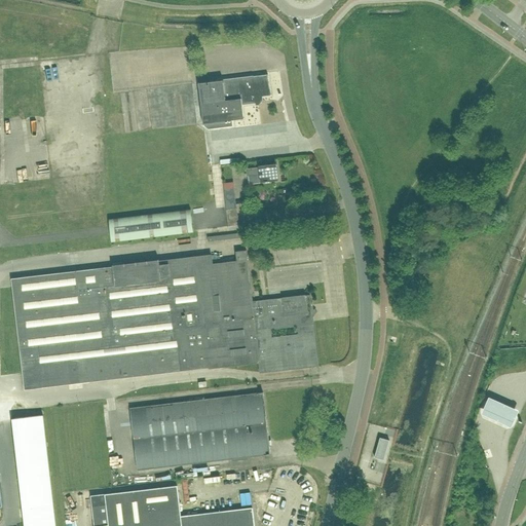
[(270,95),(268,74),(199,83),(203,125),(208,128),(232,126),(232,120),(243,118),(241,105),(257,103),(258,103),(259,104),(262,100),(260,99),(261,99),(260,98),(260,97),(271,96),(271,95),(270,95)]
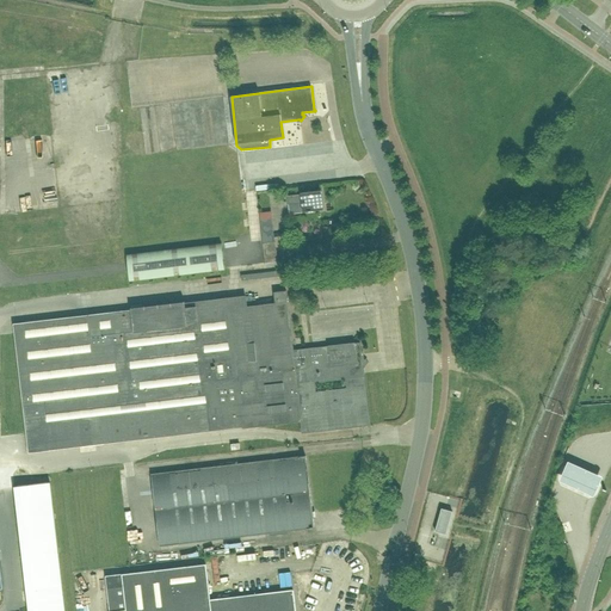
[(322,209),(320,191),(300,193),(300,195),(285,196),(287,204),(301,202),(302,211),(322,209)]
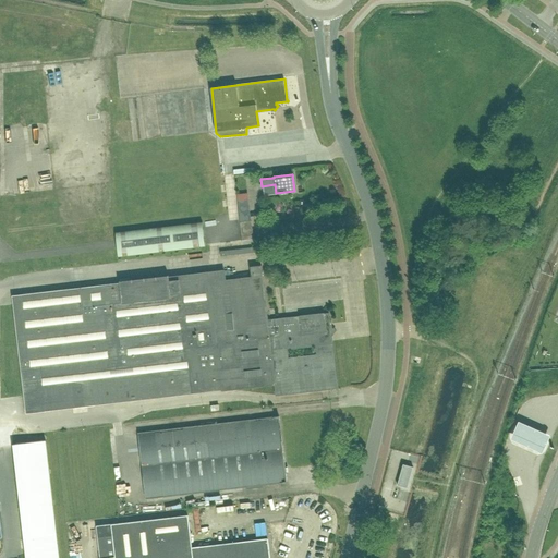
[(304,219),(303,207),(293,207),(294,220),(304,219)]
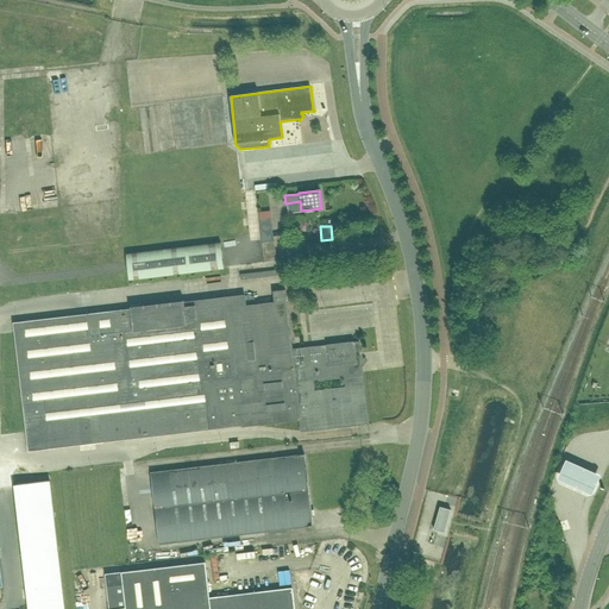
[(276,265),(274,242),(261,243),(264,267),(276,265)]
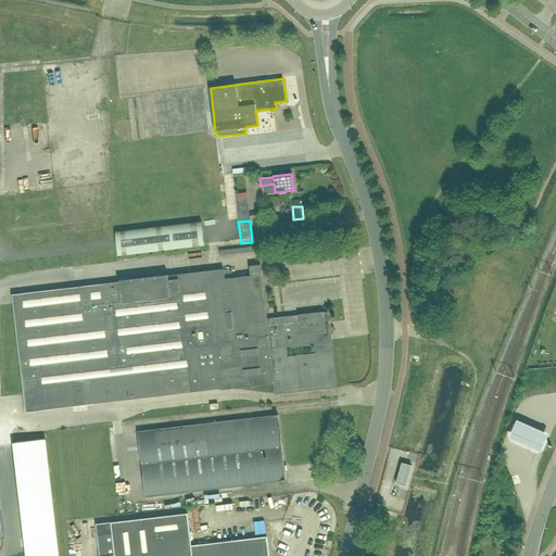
[(204,245),(201,222),(115,231),(118,255),(204,245)]
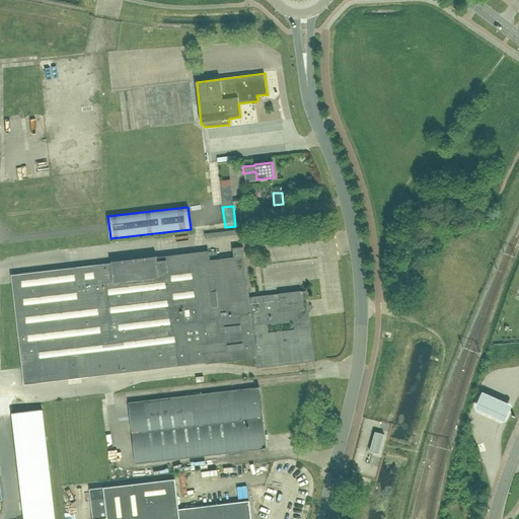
[(248,298),(242,246),(232,248),(233,257),(194,263),(193,253),(11,275),(24,384),(205,363),(255,357),(256,367),(313,361),(305,291),(248,298)]
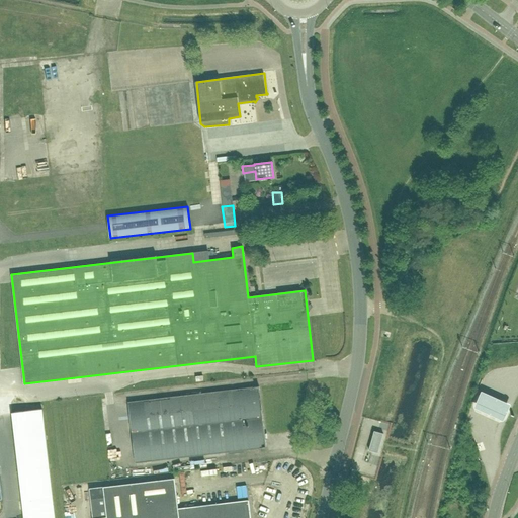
[(266,447),(259,386),(128,402),(136,462),(266,447)]
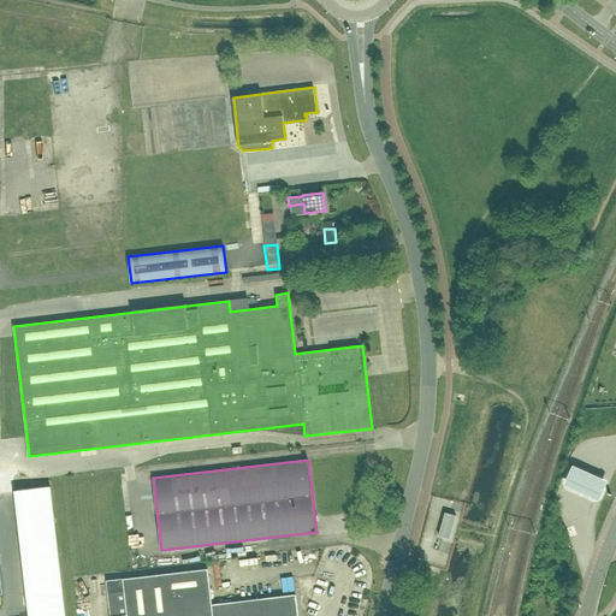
[(574,463),(566,484),(586,492),(600,498),(609,479),(593,472),(574,463)]
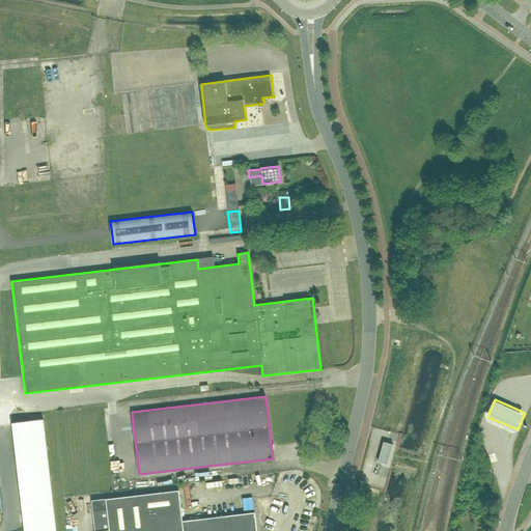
[(55,530),(43,419),(12,422),(24,530),(55,530)]
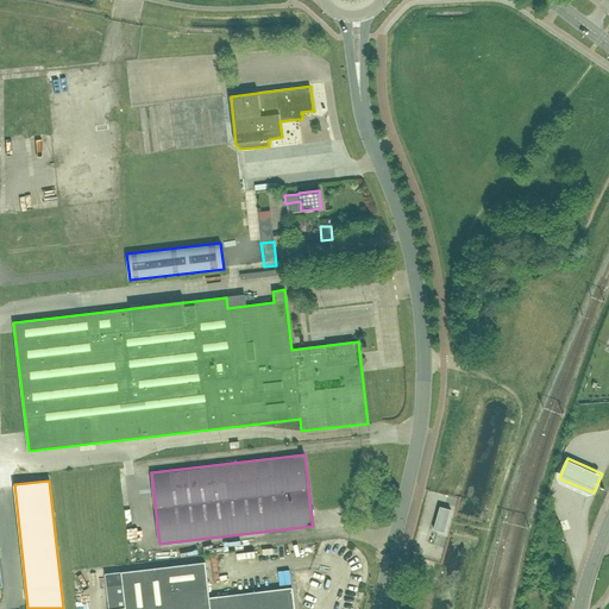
[(450,509),(440,507),(434,529),(444,532),(450,509)]
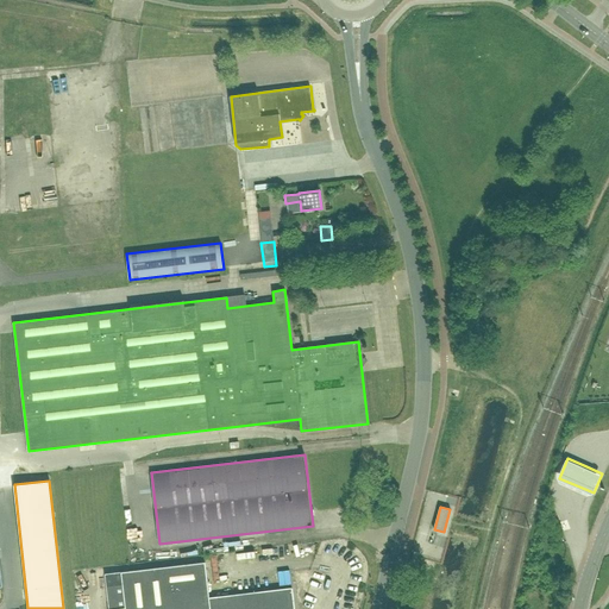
[(209,597),(205,562),(105,573),(108,608),(294,608),(292,588),(209,597)]
